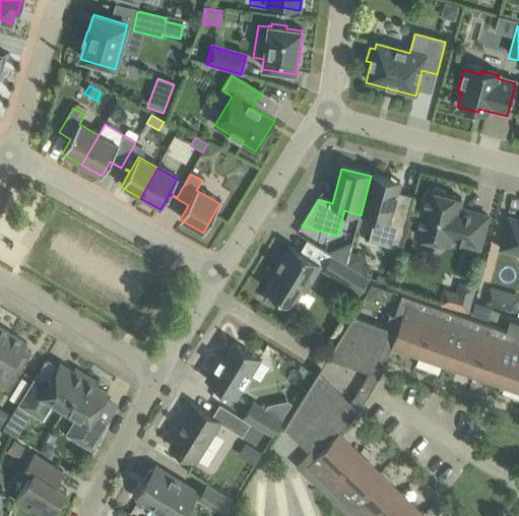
[(361,215),(374,218),(368,241),(397,249),(411,198),(396,194),(399,184),(371,176),(361,215)]
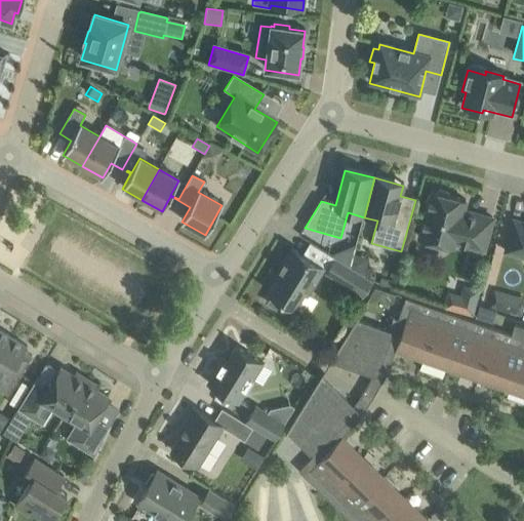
[(418,240),(452,248),(453,244),(483,252),(492,221),(462,212),(465,202),(449,198),(447,194),(439,192),(436,194),(431,193),(430,197),(426,200),(424,207),(426,211),(418,240)]
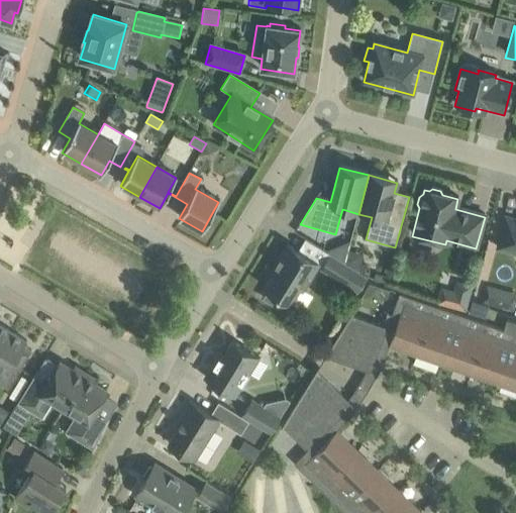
[(515,220),(505,218),(497,249),(515,254),(515,220)]
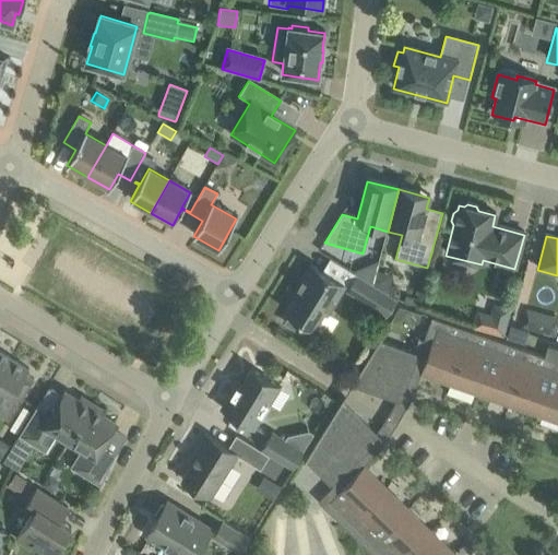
[(289,316),(284,326),(305,338),(310,329),(312,330),(323,313),(327,315),(343,287),(310,267),(293,294),(297,296),(286,314),(289,316)]
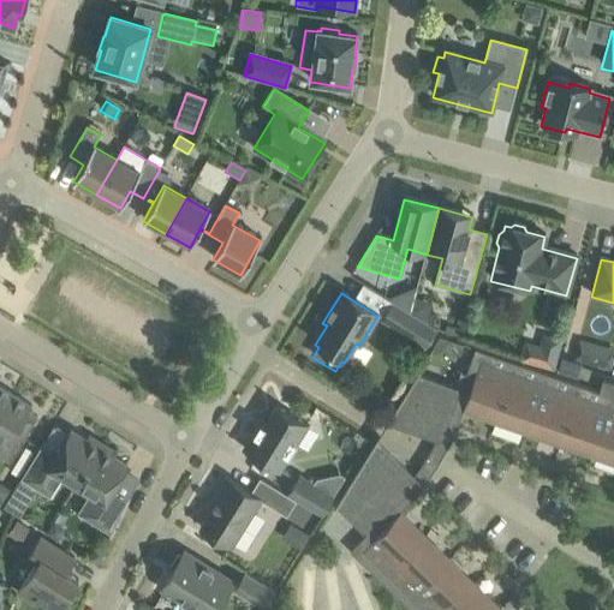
[(436,332),(392,304),(381,323),(425,350),(436,332)]
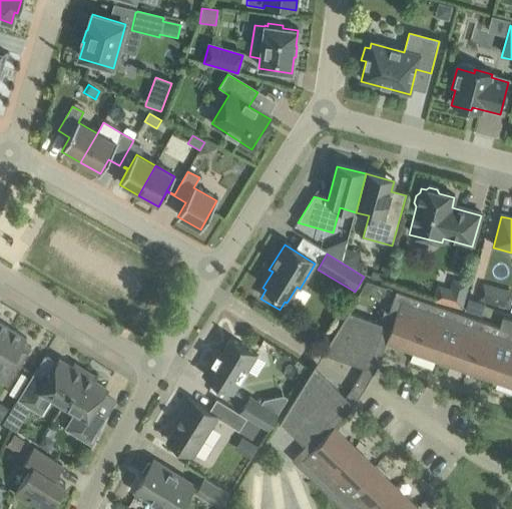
[(468,286),(452,282),(450,291),(437,287),(433,305),(462,312),(468,286)]
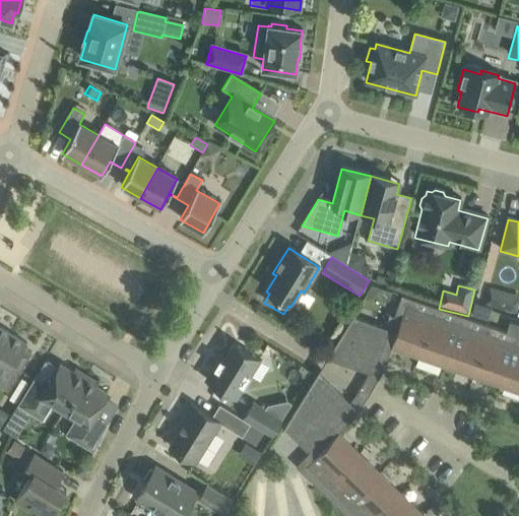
[(363,300),(365,301),(377,299),(387,302),(390,293),(371,286),(363,300)]
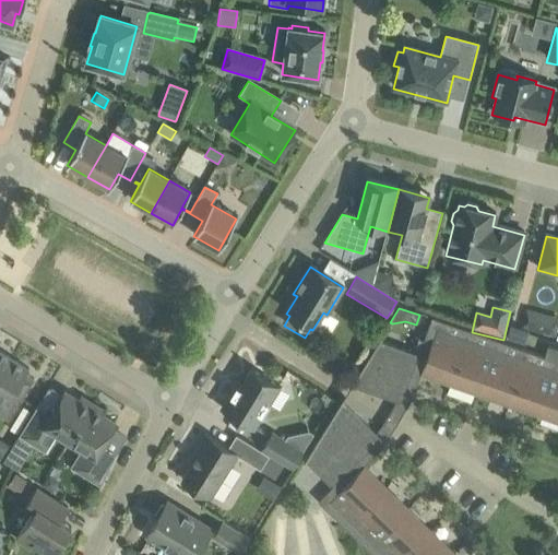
[(525,310),(520,329),(537,333),(543,316),(525,310)]
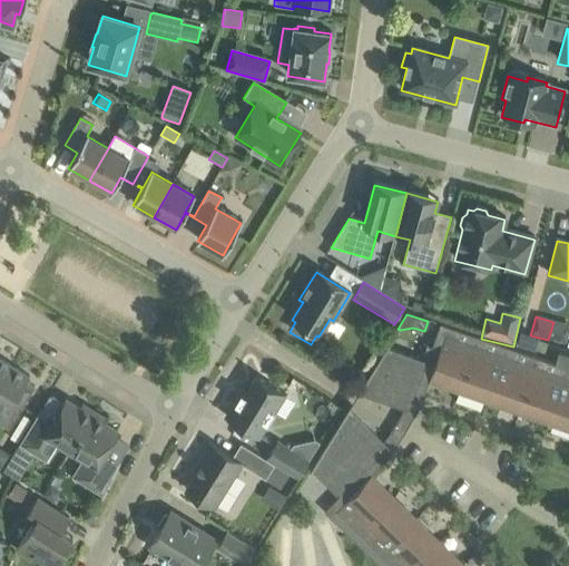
[(420,379),(429,381),(428,383),(568,432),(568,358),(558,354),(555,366),(440,325),(432,349),(428,348),(428,347),(427,347),(422,363),(420,379)]
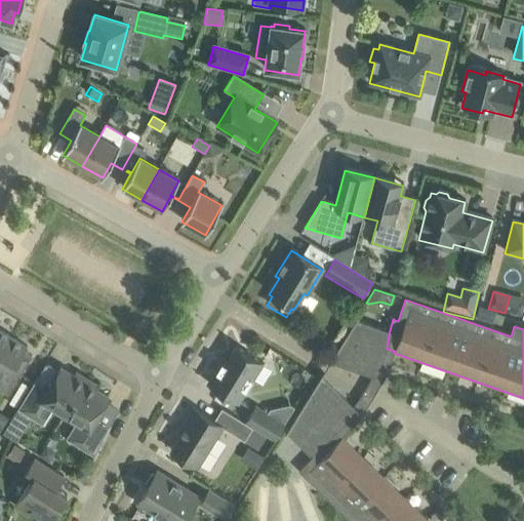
[(384,357),(387,349),(389,334),(355,322),(330,362),(374,377),(384,357)]
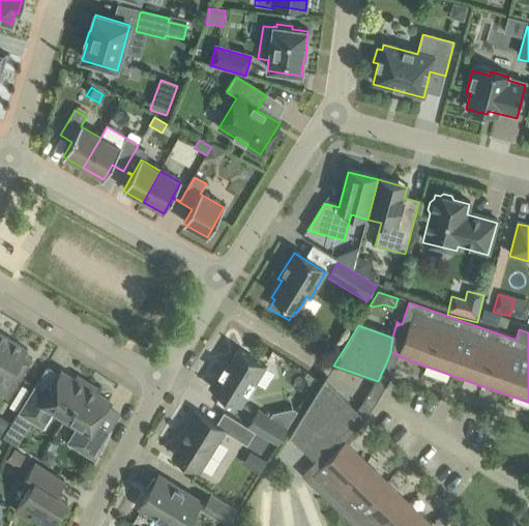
[(0,359),(11,342),(0,335),(0,359)]
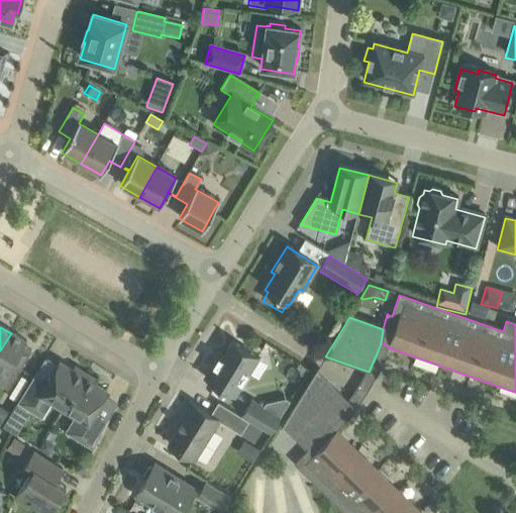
[(0,372),(0,386),(8,391),(29,354),(22,350),(26,343),(11,333),(0,350),(0,372)]
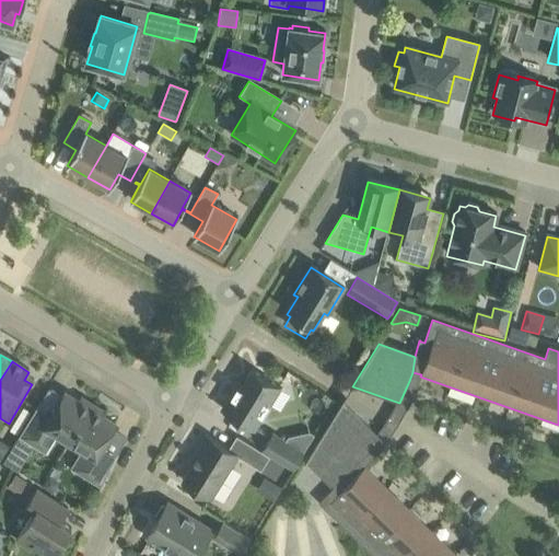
[(232,394),(221,412),(253,431),(279,389),(252,371),(236,396),(232,394)]
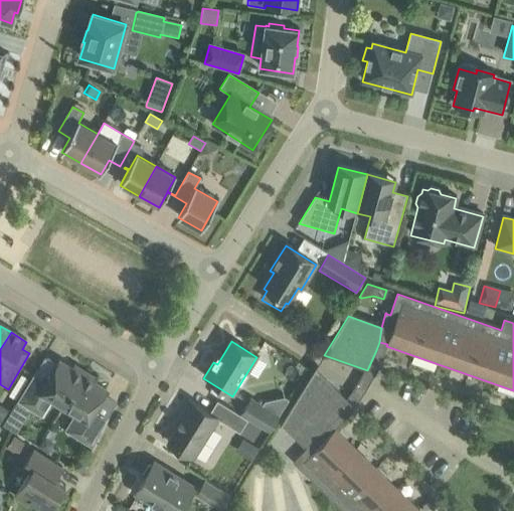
[(53,399),(64,406),(84,374),(74,367),(72,370),(59,362),(45,383),(33,376),(17,402),(42,417),(53,399)]
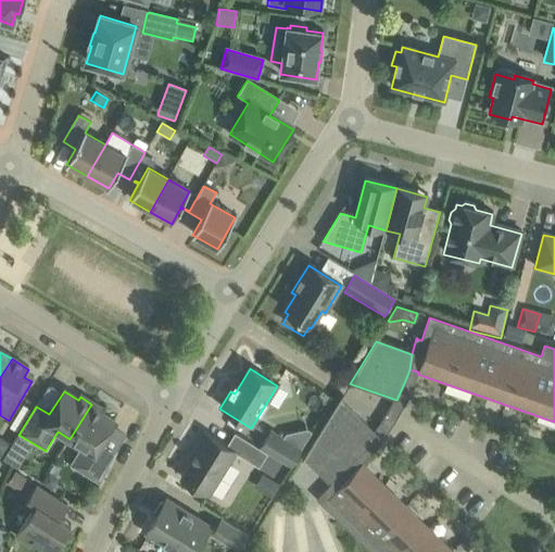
[(302,461),(303,462),(304,461),(328,484),(330,483),(332,484),(316,501),(368,551),(451,551),(362,465),(360,466),(353,460),(364,448),(375,435),(339,401),(302,461)]
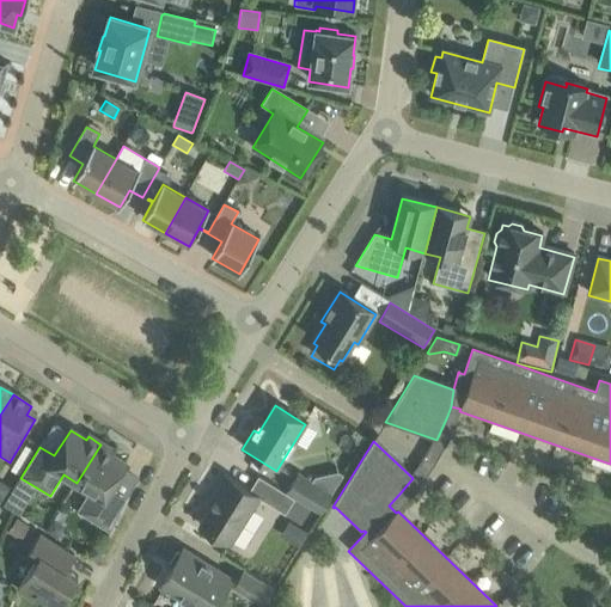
[(77,483),(90,491),(77,513),(110,533),(126,500),(111,490),(127,465),(111,455),(112,452),(101,445),(77,483)]
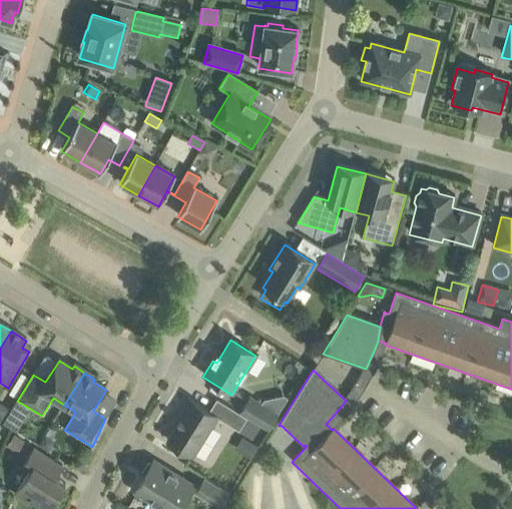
[(239,414),(269,432),(278,416),(249,399),(239,414)]
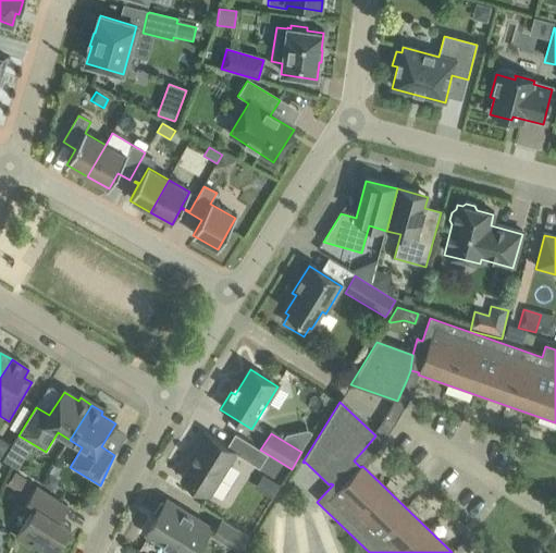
[(268,455),(235,434),(226,449),(205,434),(193,453),(196,454),(181,480),(210,498),(236,455),(259,470),(268,455)]
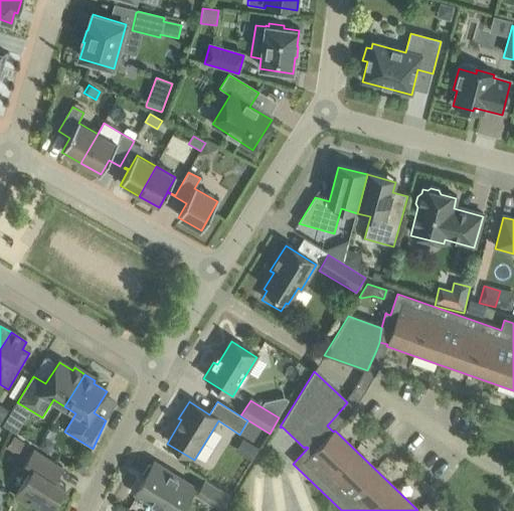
[(55,481),(62,470),(33,452),(23,468),(30,473),(14,498),(27,506),(29,503),(40,510),(50,510),(65,488),(55,481)]
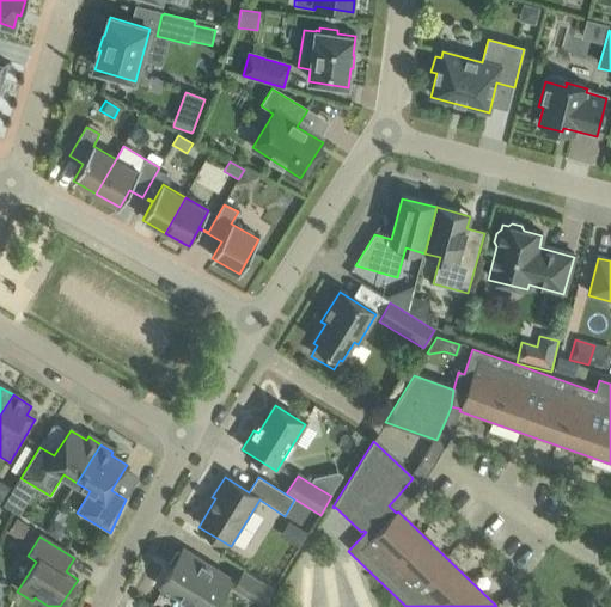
[(160,588),(190,606),(215,606),(232,581),(183,551),(179,556),(177,555),(169,568),(171,570),(160,588)]
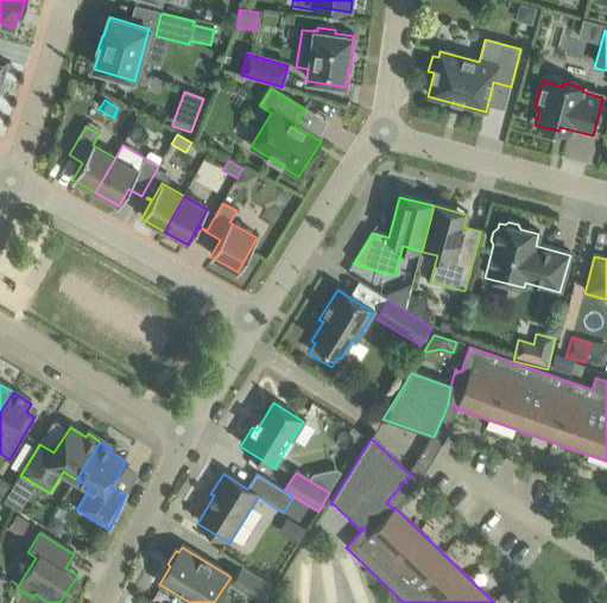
[(272,586),(241,567),(231,585),(257,602),(261,602),(272,586)]
